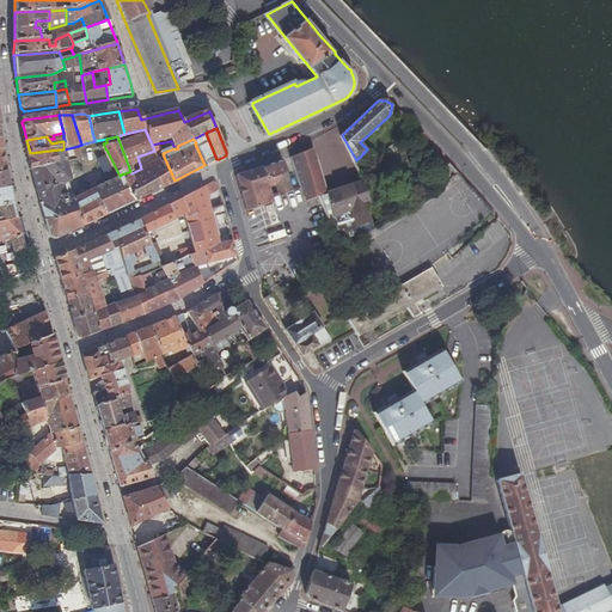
[(164,157),(163,153),(158,144),(152,145),(154,151),(158,159),(164,157)]
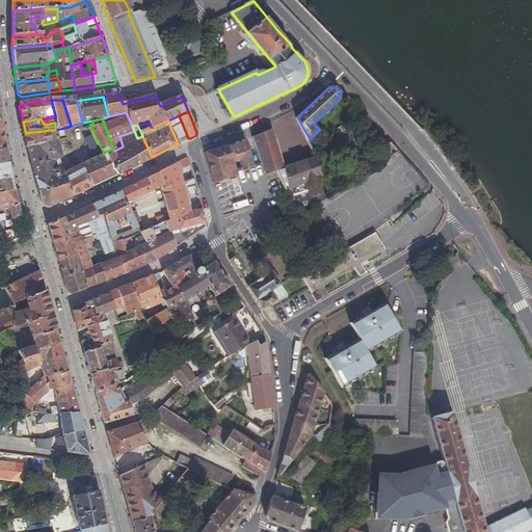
[(59,142),(68,140),(64,128),(55,130),(51,130),(26,133),(27,141),(29,149),(59,142)]
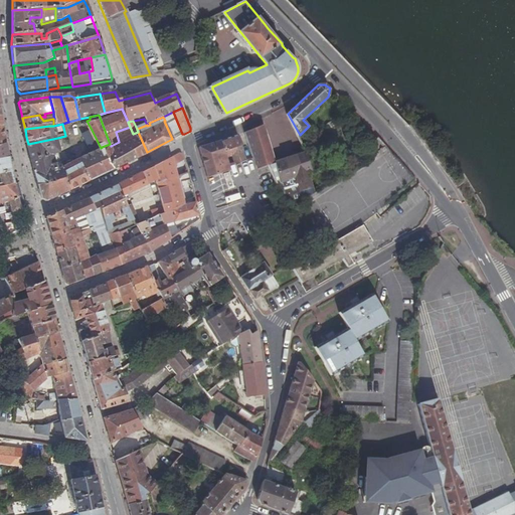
[(307,150),(277,163),(263,125),(243,133),(252,159),(256,171),(271,166),(279,189),(284,187),(291,209),(318,192),(311,172),(315,170),(308,150),(307,150)]
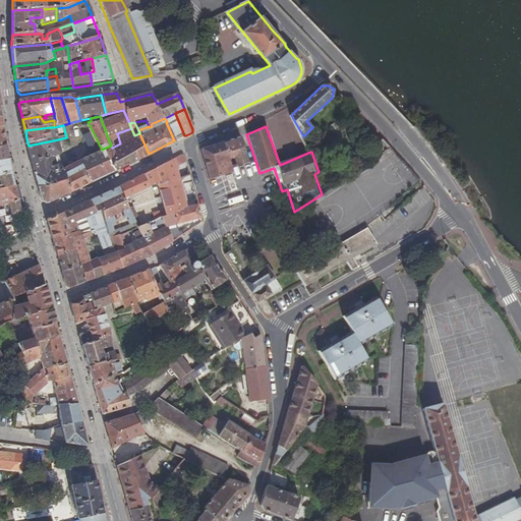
[(95,153),(102,150),(93,131),(84,134),(95,153)]
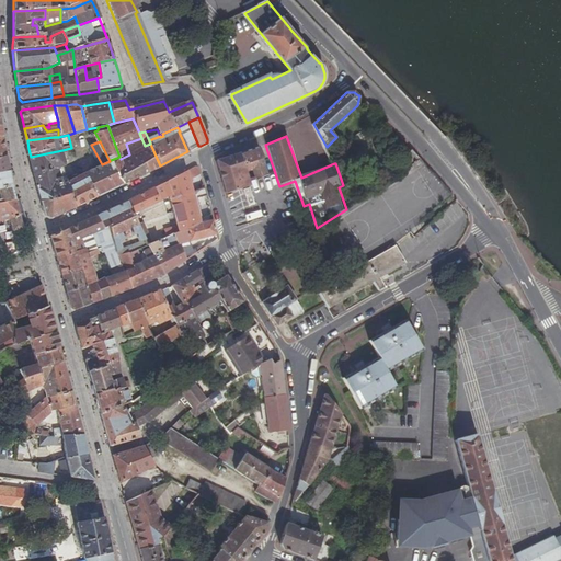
[(145,146),(129,155),(121,159),(119,157),(111,160),(122,184),(139,175),(160,165),(150,144),(145,146)]
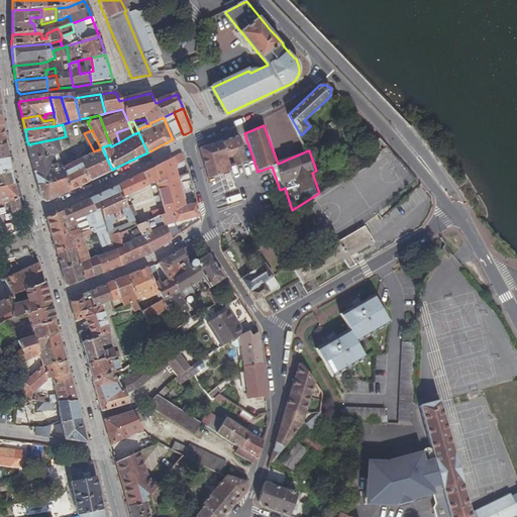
[(222,150),(241,145),(238,135),(226,139),(218,141),(222,150)]
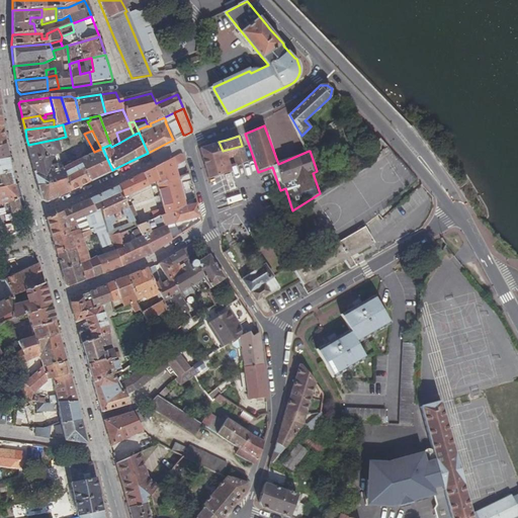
[(379,138),(371,145),(378,154),(389,148),(379,138)]
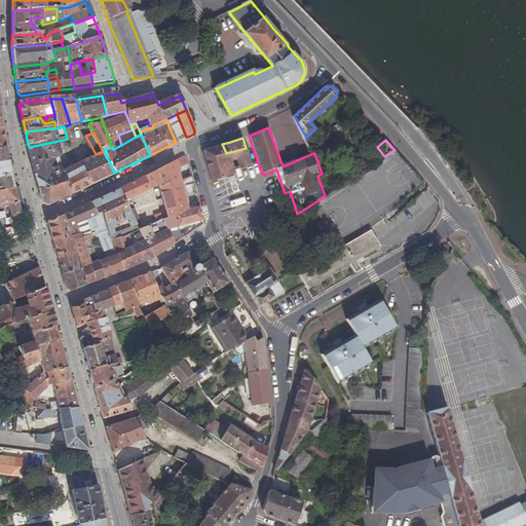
[(57,156),(63,154),(59,141),(29,147),(33,167),(38,190),(82,173),(88,185),(114,173),(104,150),(103,151),(96,154),(66,168),(64,163),(59,165),(57,156)]
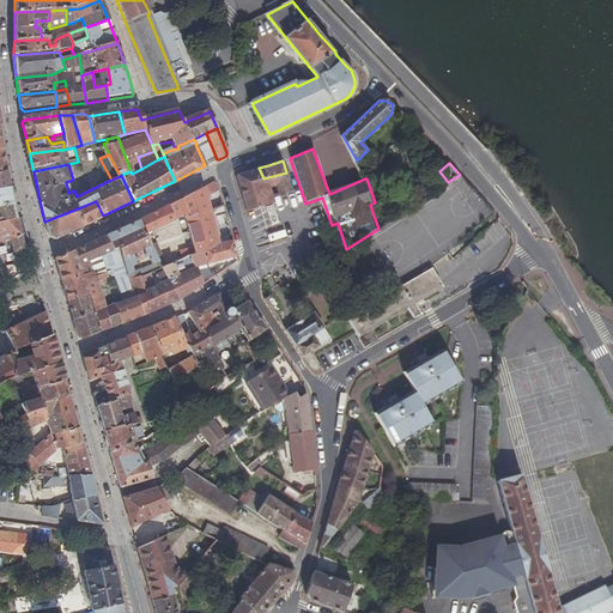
[(259,168),(234,176),(236,182),(241,193),(248,212),(272,201),(271,198),(291,188),(286,173),(263,178),(259,168)]
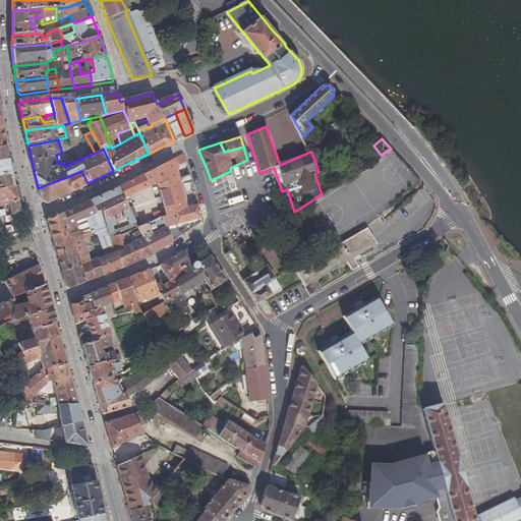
[(0,160),(9,159),(7,153),(6,146),(0,147),(0,160)]
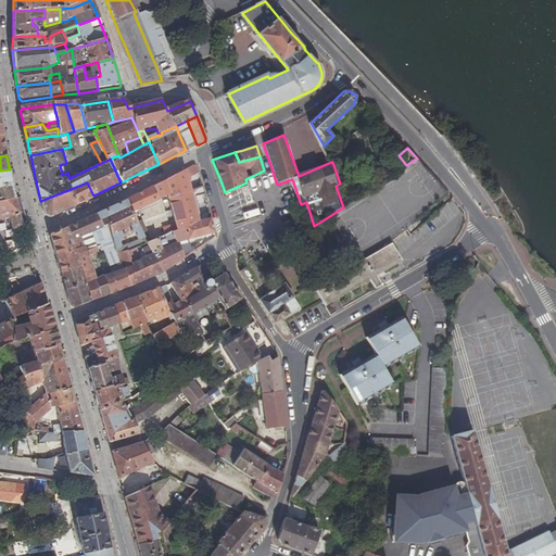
[(194,165),(192,164),(158,182),(125,201),(131,213),(168,194),(181,227),(211,215),(209,210),(202,212),(194,194),(203,191),(201,185),(191,188),(186,176),(197,172),(194,165)]
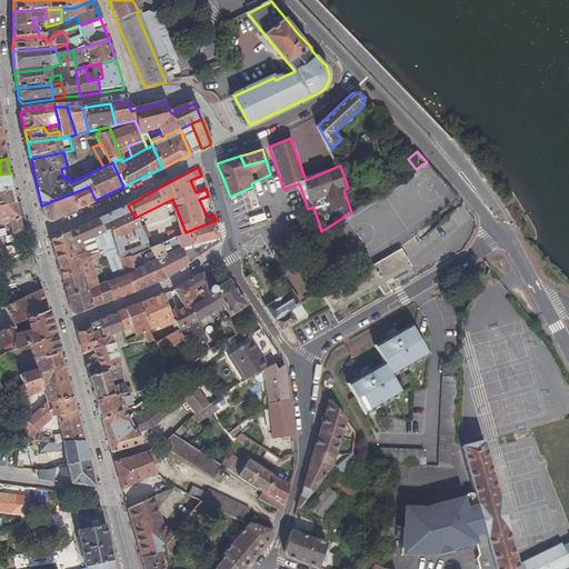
[(0,191),(13,189),(11,180),(10,173),(0,175),(0,191)]
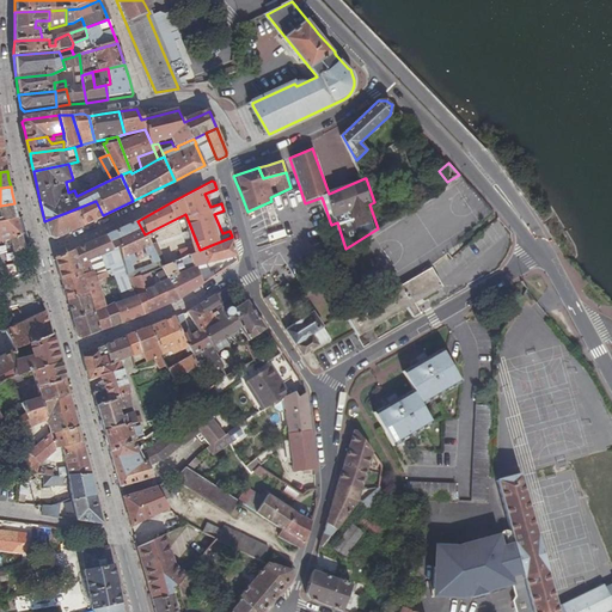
[(103,215),(96,201),(44,221),(46,231),(47,237),(53,239),(66,233),(81,226),(103,215)]
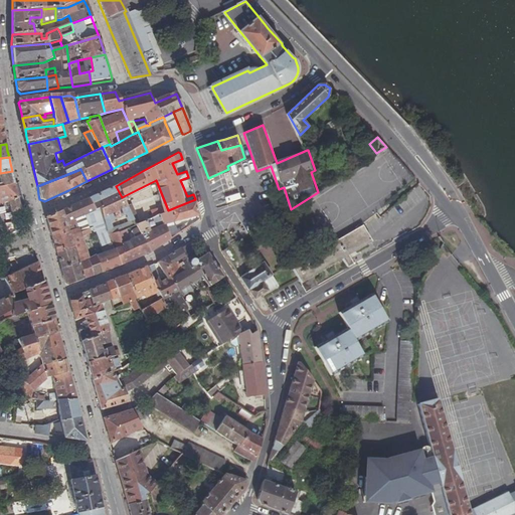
[(12,171),(0,173),(0,185),(15,182),(14,178),(12,171)]
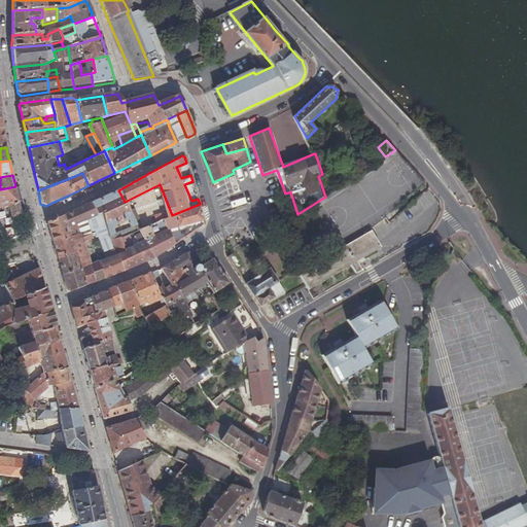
[(0,189),(0,208),(8,206),(11,217),(22,214),(19,203),(19,200),(15,190),(15,186),(0,189)]
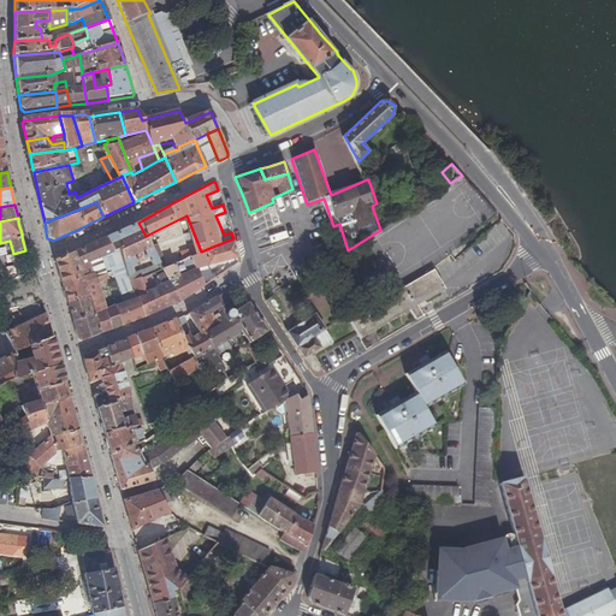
[(150,258),(149,260),(152,265),(158,261),(157,258),(146,236),(138,223),(122,230),(106,237),(112,250),(117,248),(124,267),(149,256),(150,258)]
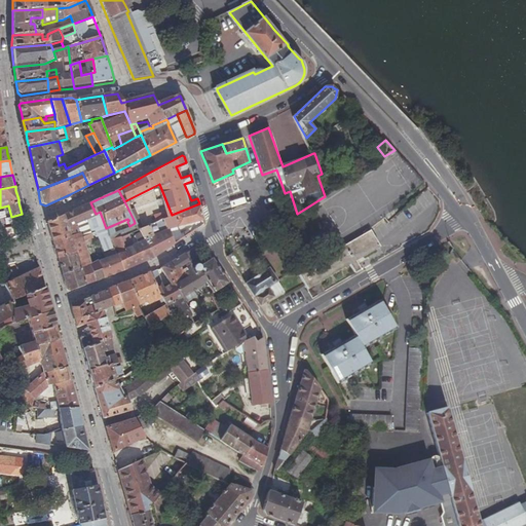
[(96,214),(90,202),(47,222),(50,232),(53,245),(80,236),(75,224),(86,219),(96,214)]
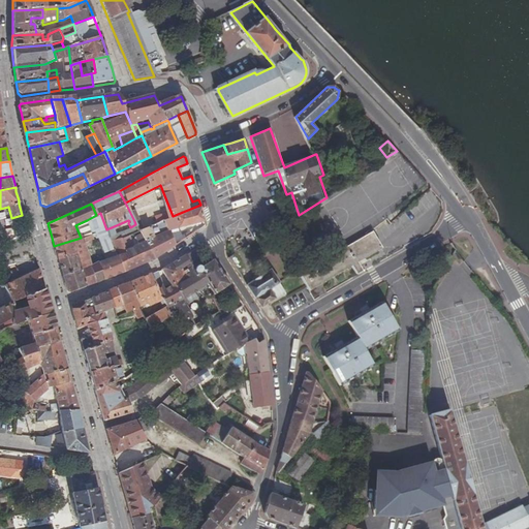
[(168,218),(176,229),(184,225),(204,217),(200,205),(173,216),(168,218)]
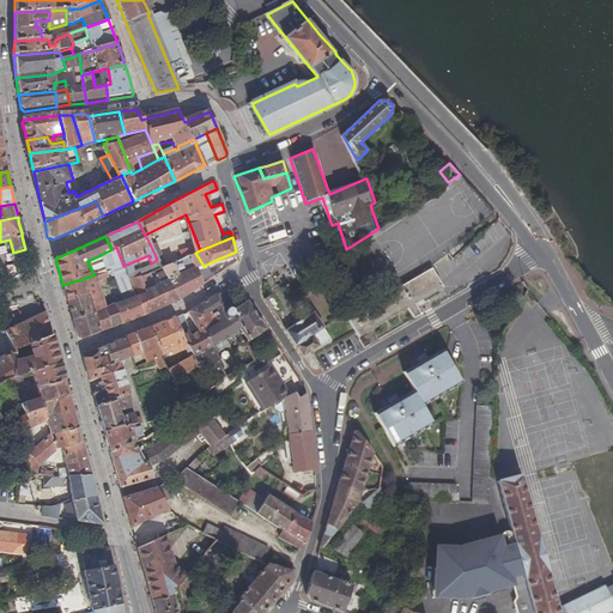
[(116,247),(111,249),(101,255),(107,271),(111,268),(121,296),(132,291),(137,298),(146,293),(144,286),(139,277),(129,281),(127,274),(123,266),(116,247)]
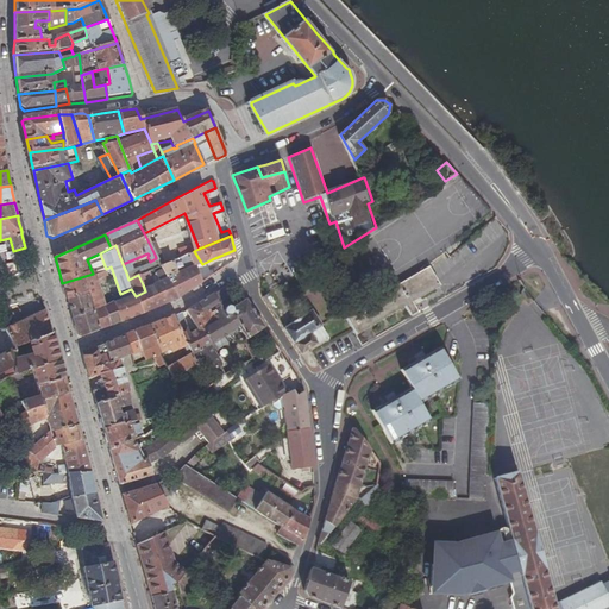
[(173,272),(143,284),(145,292),(136,296),(124,301),(113,303),(120,320),(145,311),(162,303),(184,293),(196,284),(209,276),(202,264),(194,251),(165,262),(173,272)]
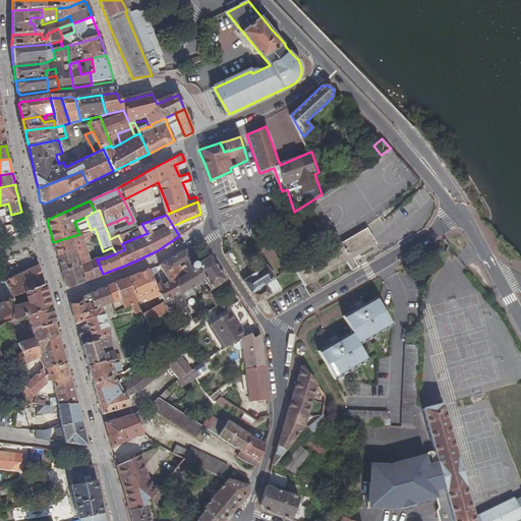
[(136,216),(132,218),(133,221),(136,226),(140,225),(136,216)]
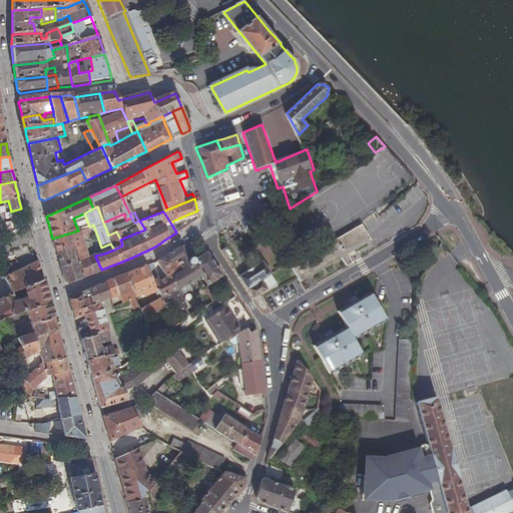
[(131,217),(126,220),(106,229),(108,235),(116,231),(134,222),(131,217)]
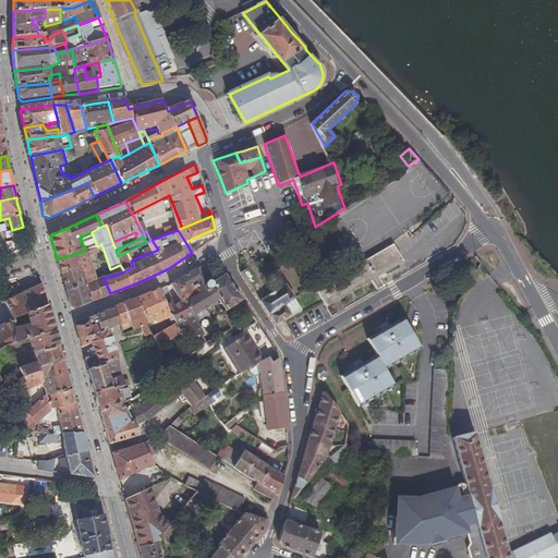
[(192,253),(201,246),(194,238),(185,242),(192,253)]
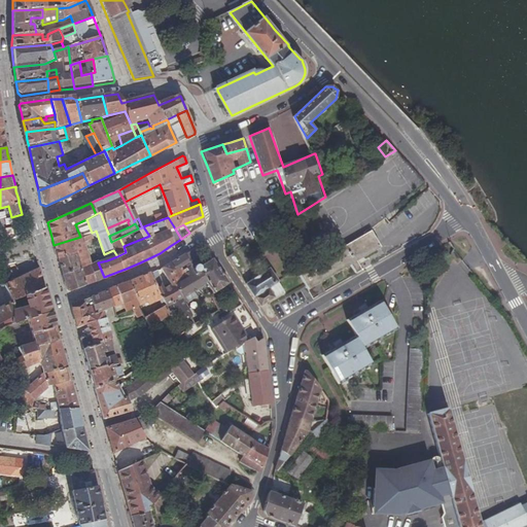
[(361,271),(357,262),(361,260),(381,249),(371,232),(351,243),(317,264),(300,274),(310,290),(352,266),(356,274),(361,271)]
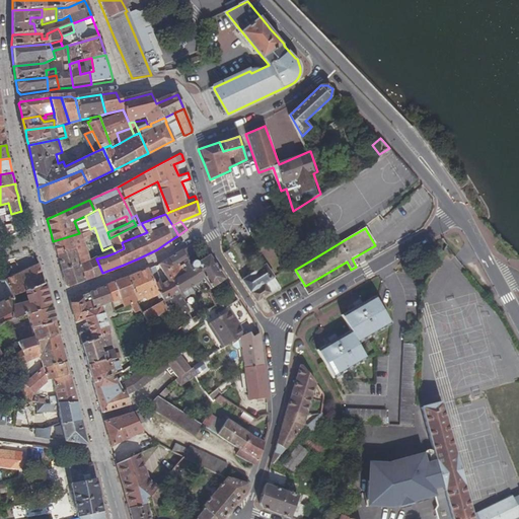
[(81,232),(79,233),(53,241),(55,247),(57,255),(75,249),(80,265),(88,262),(90,261),(81,232)]
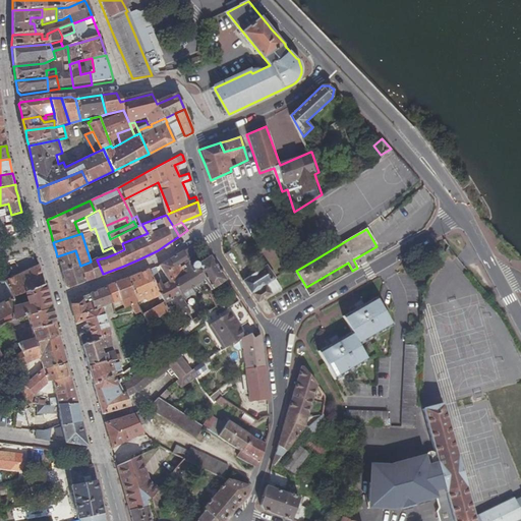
[(205,276),(209,282),(211,287),(212,288),(227,278),(212,253),(199,261),(195,258),(193,254),(193,252),(191,248),(195,246),(192,242),(183,249),(192,264),(198,267),(205,276)]
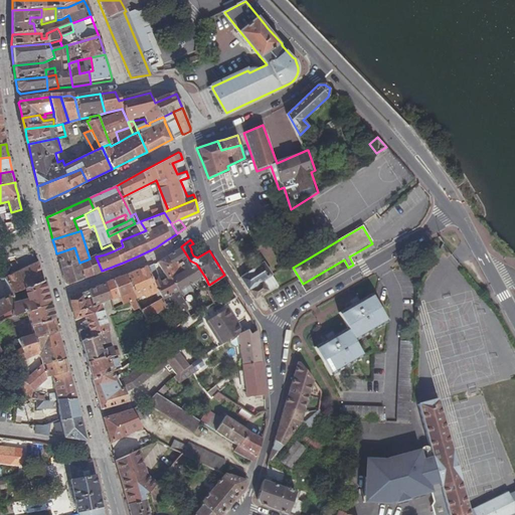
[(111,244),(102,248),(105,254),(115,250),(111,244)]
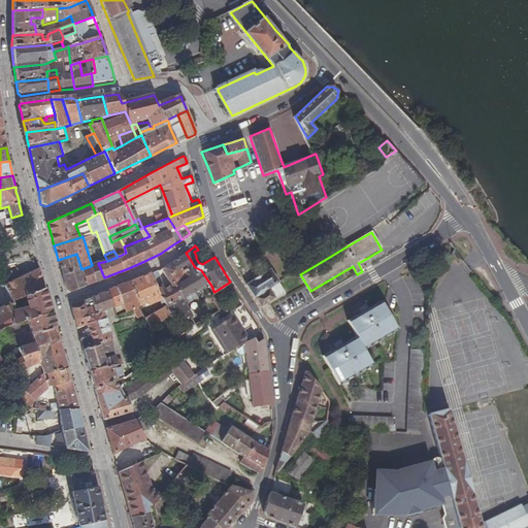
[(171,273),(177,284),(176,285),(184,297),(204,284),(207,279),(201,270),(195,267),(186,253),(177,258),(170,263),(175,271),(171,273)]
